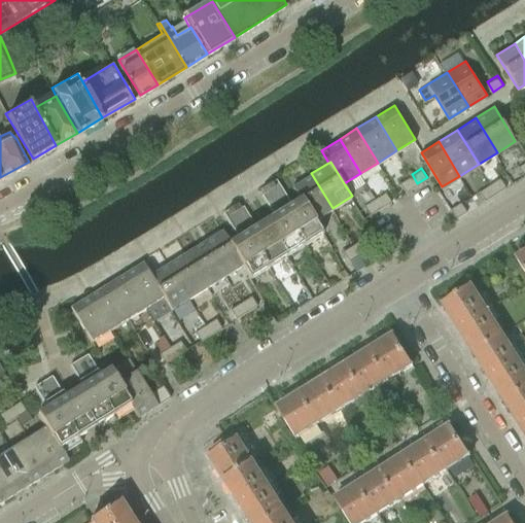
[(293,184),(301,198),(303,197),(316,218),(333,208),(311,173),(293,184)]
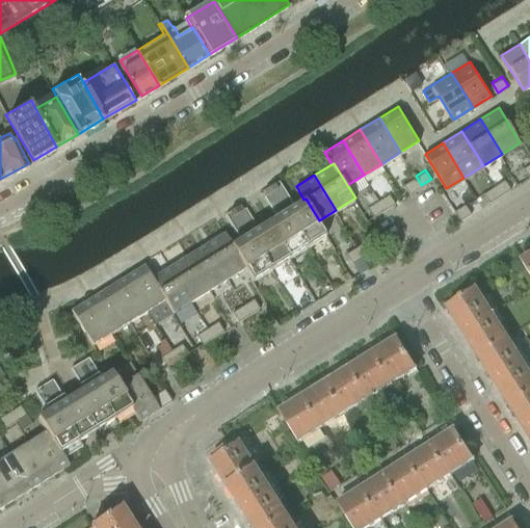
[(411,192),(421,185),(416,176),(404,182),(411,192)]
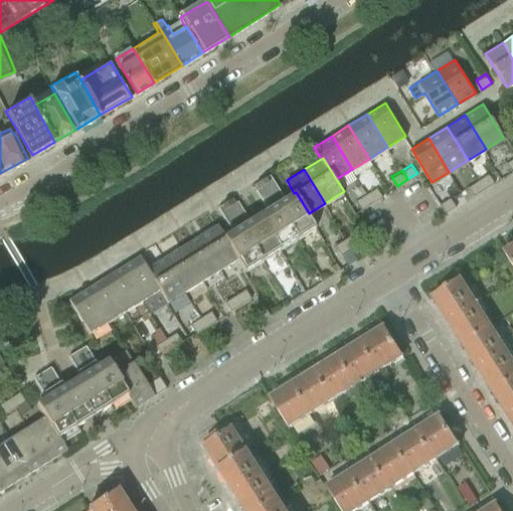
[(489,171),(479,178),(485,187),(495,181),(489,171)]
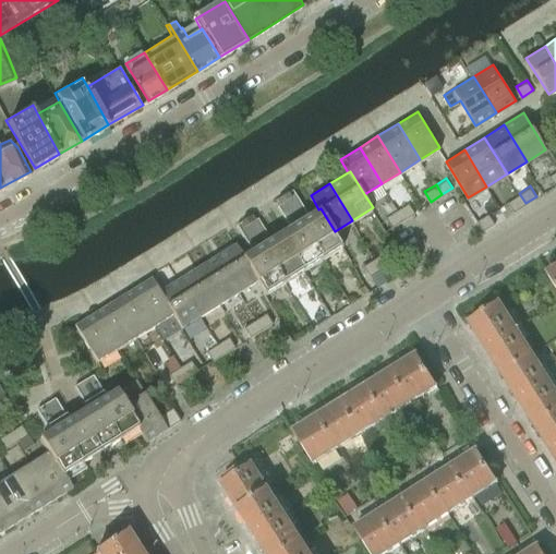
[(343,244),(335,231),(321,208),(318,209),(310,215),(293,188),(283,193),(324,256),(343,244)]
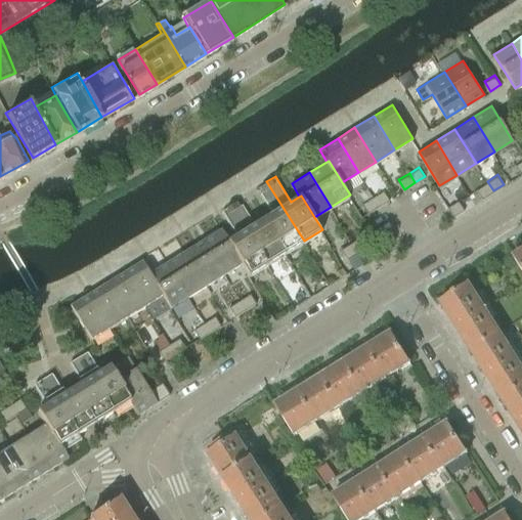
[(304,241),(266,181),(258,187),(273,212),(265,217),(286,252),(304,241)]
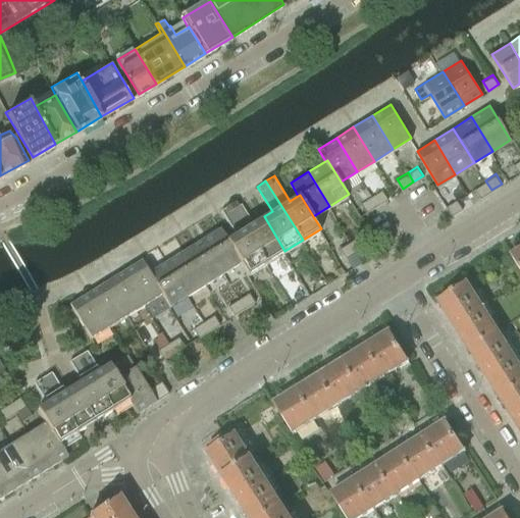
[(475,187),(480,197),(491,190),(485,180),(475,187)]
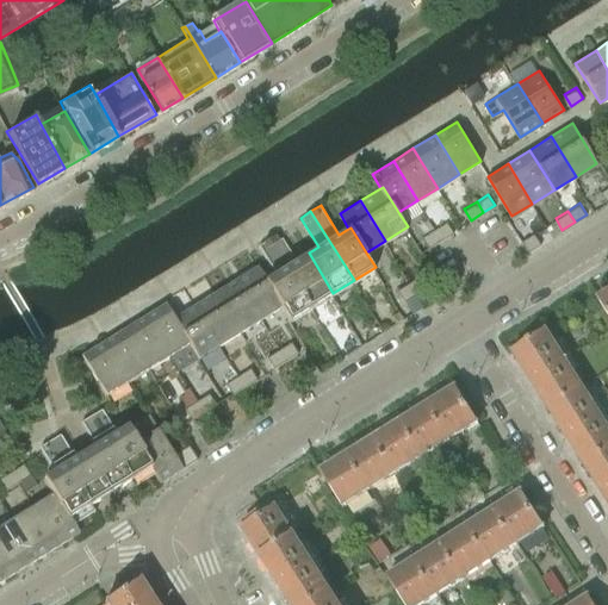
[(447,219),(434,228),(441,238),(454,230),(447,219)]
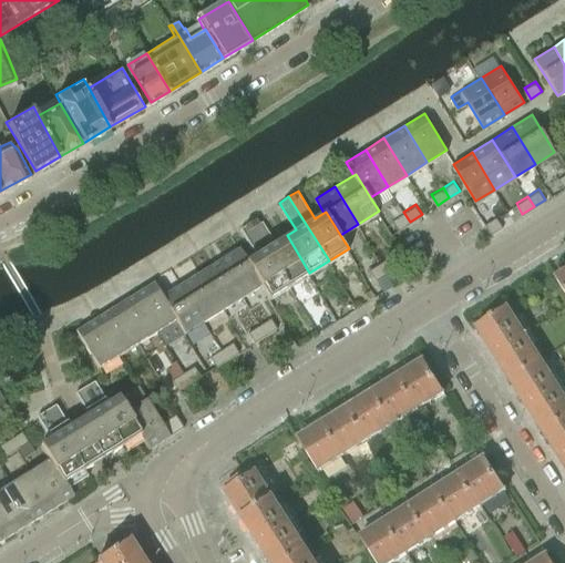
[(399,228),(410,222),(403,212),(392,218),(399,228)]
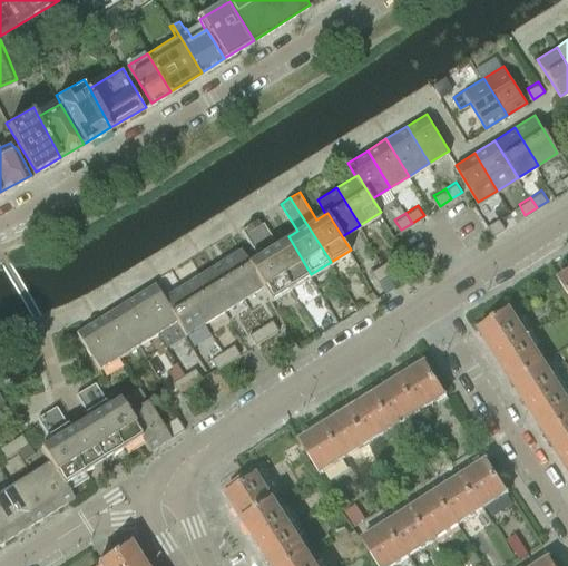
[(311,274),(289,236),(277,243),(261,216),(252,222),(291,286),(311,274)]
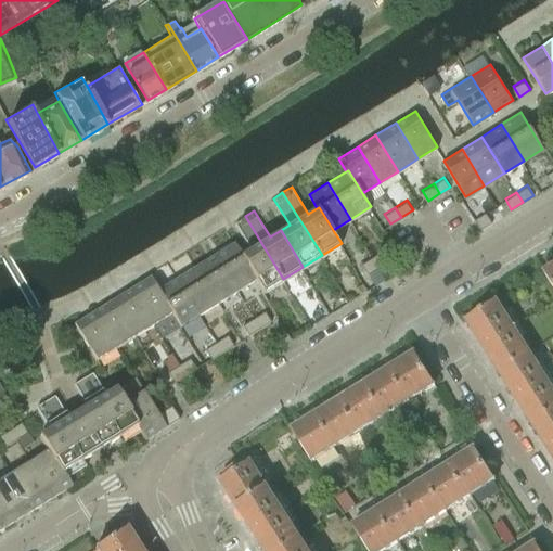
[(475,218),(480,228),(492,220),(486,210),(475,218)]
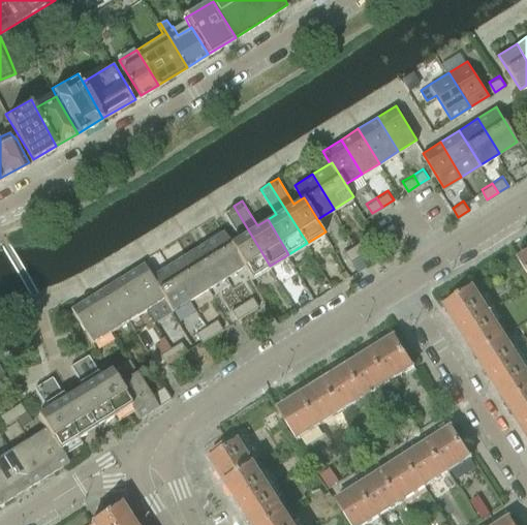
[(270,266),(234,206),(224,211),(241,237),(233,242),(230,243),(244,265),(252,277),(270,266)]
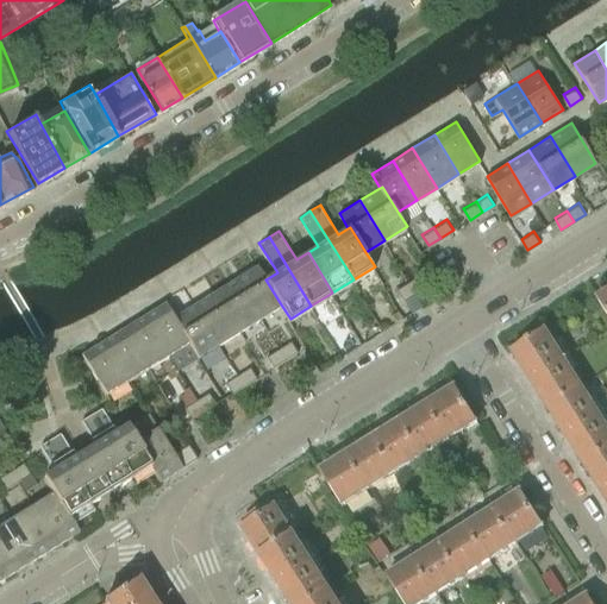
[(258,263),(236,277),(261,316),(281,304),(266,280),(268,278),(258,263)]
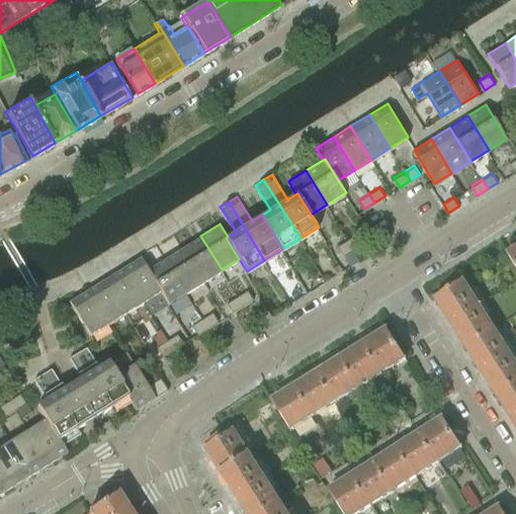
[(358,232),(348,238),(353,247),(364,241),(358,232)]
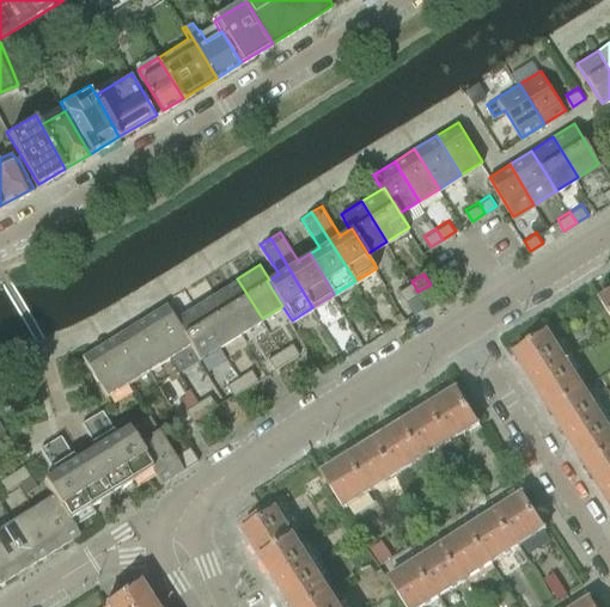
[(237,279),(217,292),(242,331),(262,318),(237,279)]
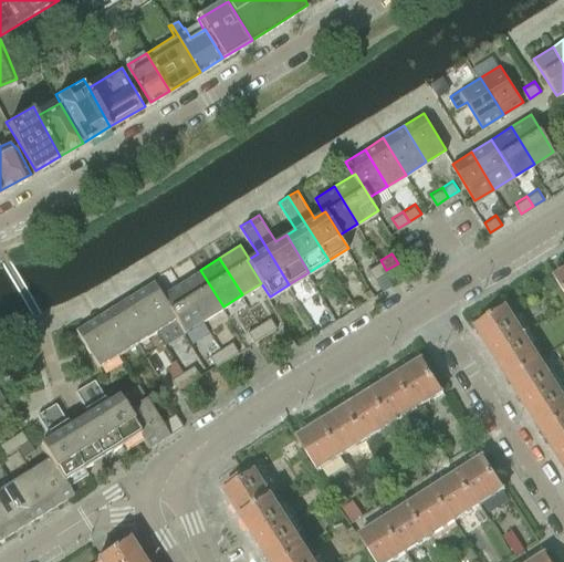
[(375,278),(386,270),(380,260),(368,268),(375,278)]
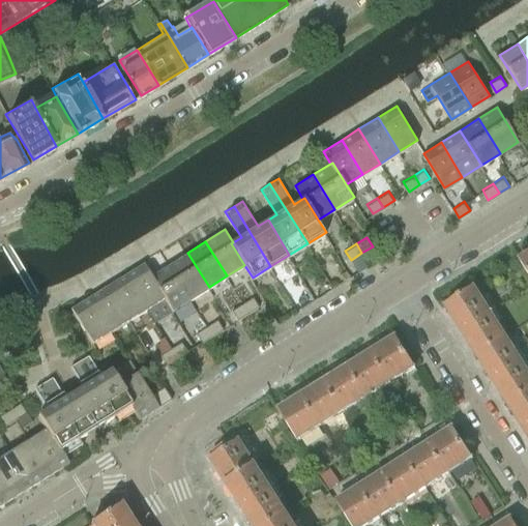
[(187,253),(170,263),(192,297),(209,287),(187,253)]
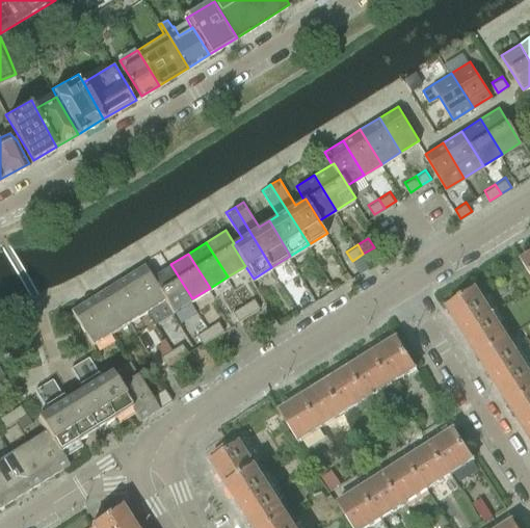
[(146,262),(127,274),(148,309),(165,298),(152,276),(154,274),(146,262)]
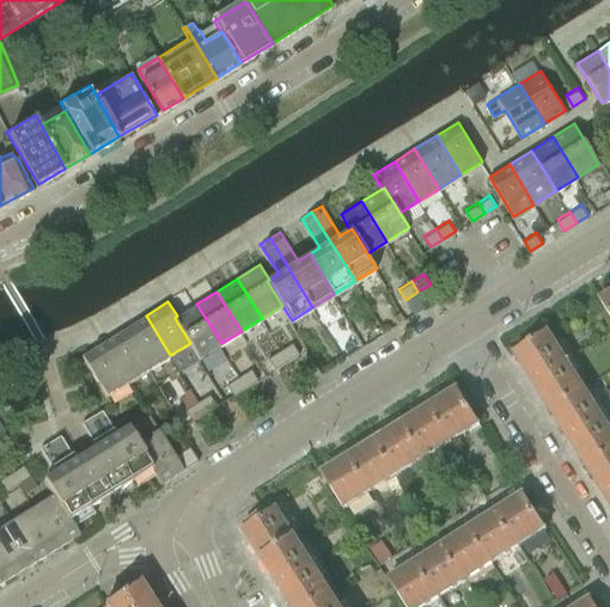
[(196,304),(177,316),(175,318),(190,343),(199,357),(221,343),(196,304)]
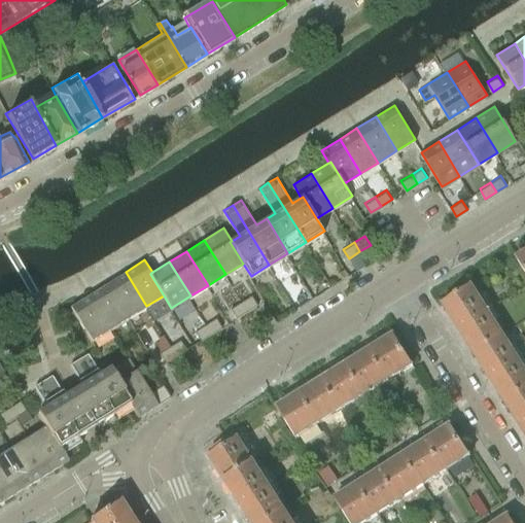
[(126,272),(106,283),(128,317),(146,306),(126,272)]
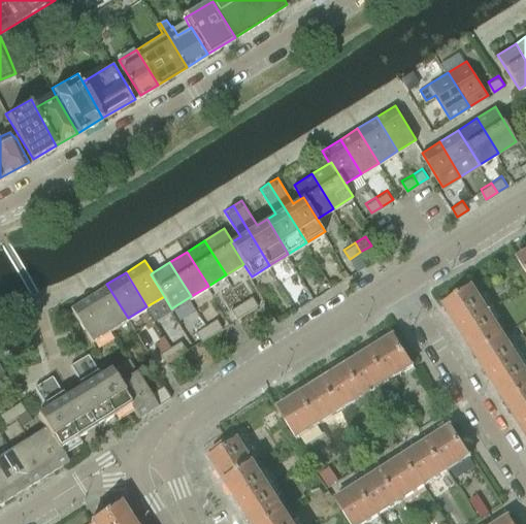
[(445,302),(475,351),(505,332),(473,283),(445,302)]
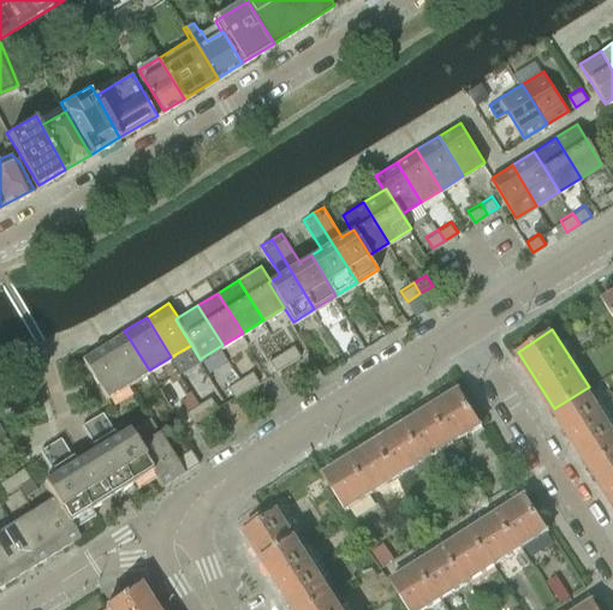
[(124,330),(105,342),(130,383),(149,370),(124,330)]
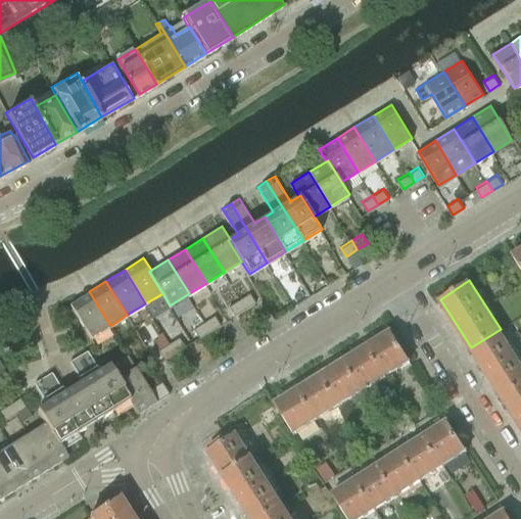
[(92,337),(110,326),(89,291),(70,302),(92,337)]
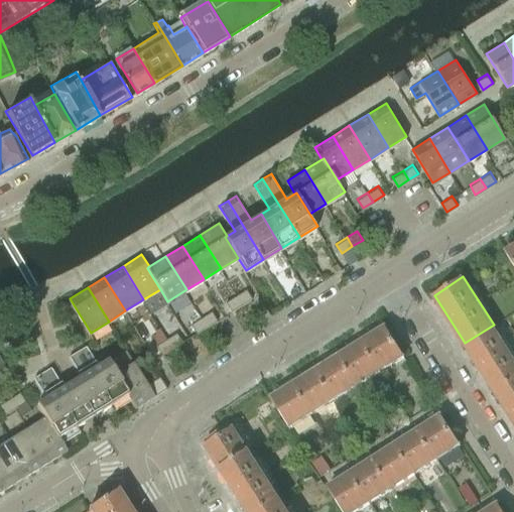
[(247,287),(236,293),(242,303),(253,296),(247,287)]
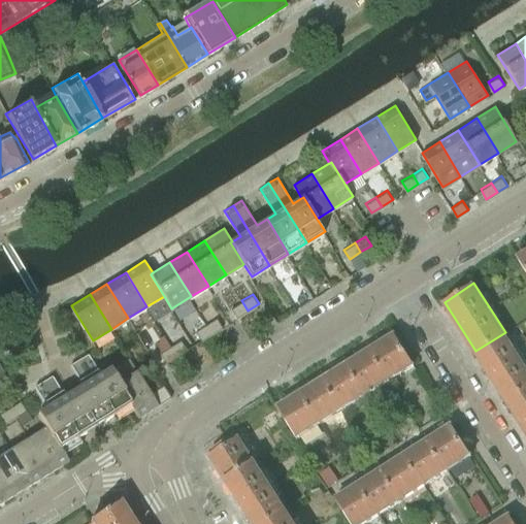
[(231,306),(237,317),(248,310),(241,300),(231,306)]
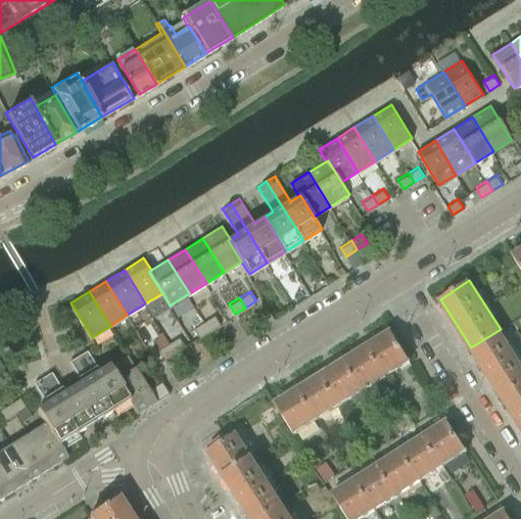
[(215,313),(204,320),(210,329),(221,323),(215,313)]
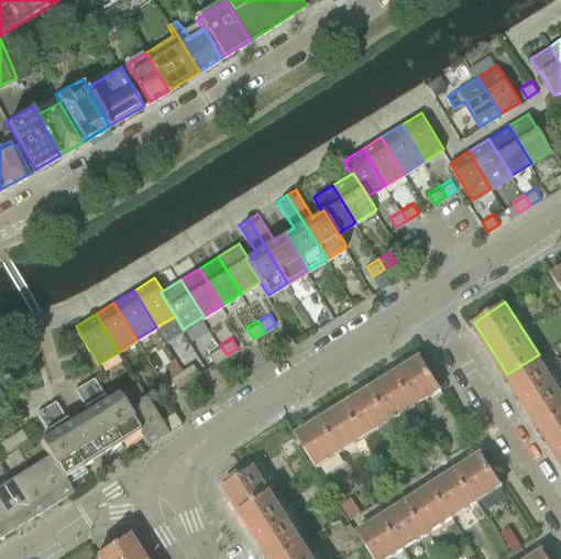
[(209,351),(216,362),(227,354),(220,344),(209,351)]
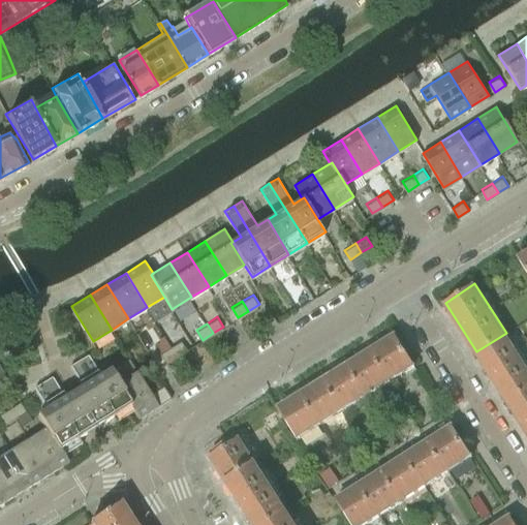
[(396,333),(372,347),(392,378),(415,364),(396,333)]
